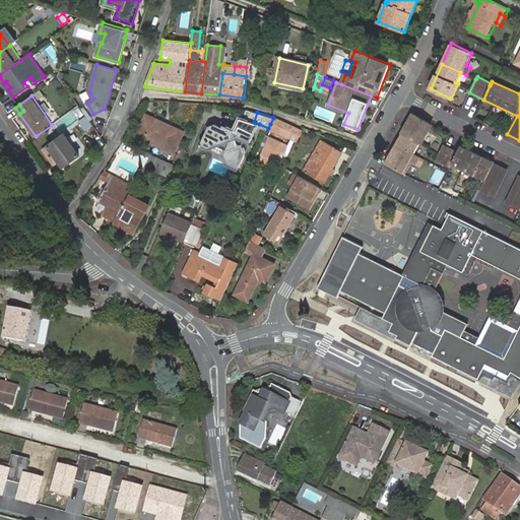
[(84,113),(77,119),(85,131),(93,125),(84,113)]
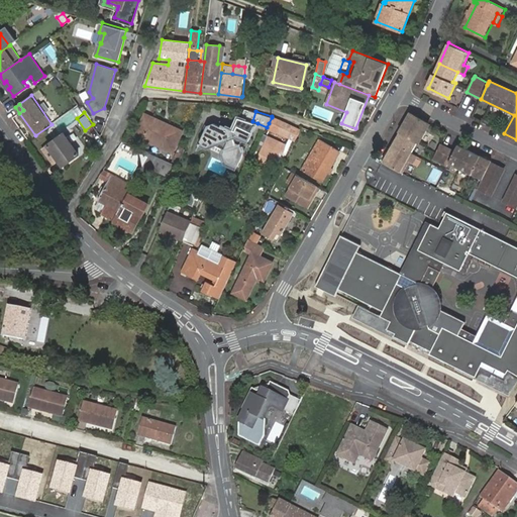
[(411,115),(394,143),(412,153),(419,144),(429,125),(411,115)]
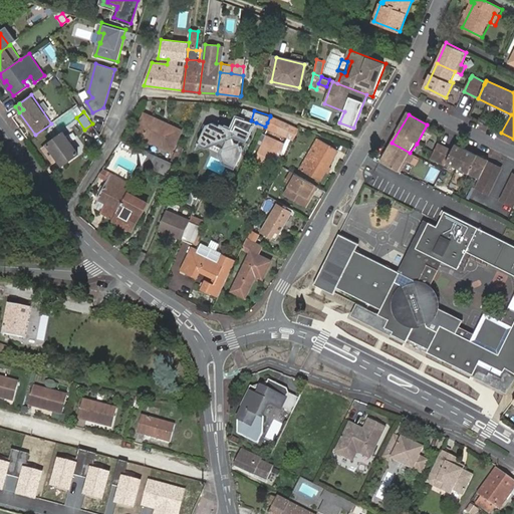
[(183,130),(153,116),(151,118),(145,115),(137,135),(173,152),(183,130)]
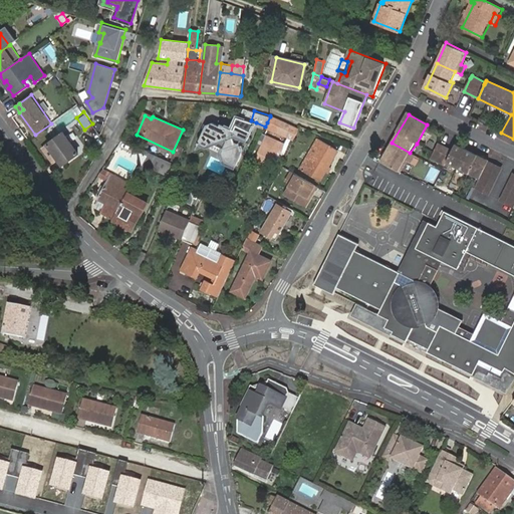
[(276,119),(270,116),(267,122),(273,125),(276,119)]
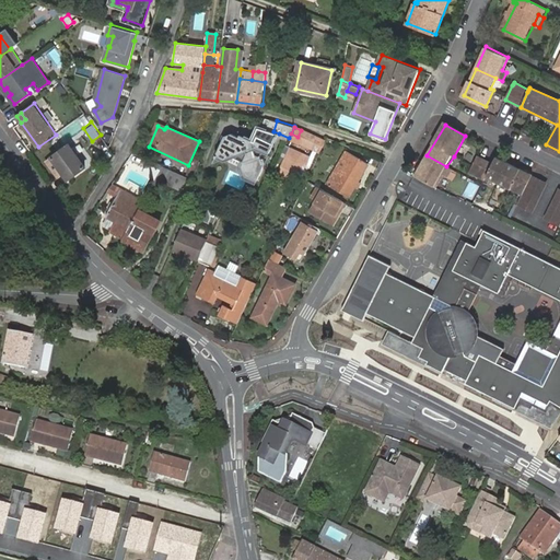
[(225,136),(217,154),(225,158),(232,155),(244,161),(242,165),(245,175),(257,181),(265,163),(261,155),(265,149),(270,152),(279,133),(273,131),(267,129),(266,132),(266,133),(265,133),(264,133),(263,133),(261,133),(260,132),(256,141),(242,135),(241,137),(233,132),(225,136)]
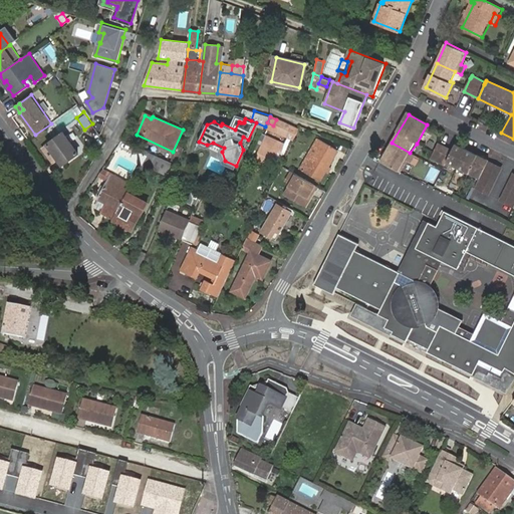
[(287,135),(292,124),(282,120),(277,130),(287,135)]
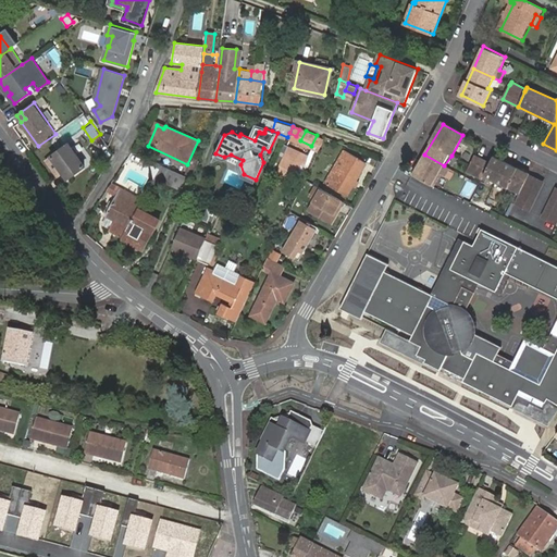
[(320,150),(325,138),(317,135),(311,146),(320,150)]
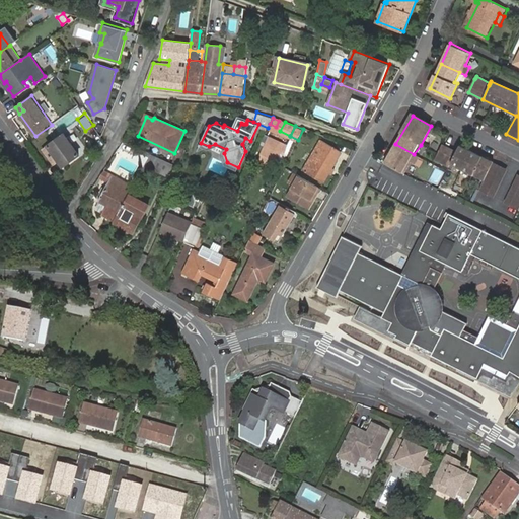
[(80,155),(65,136),(50,147),(64,166),(80,155)]
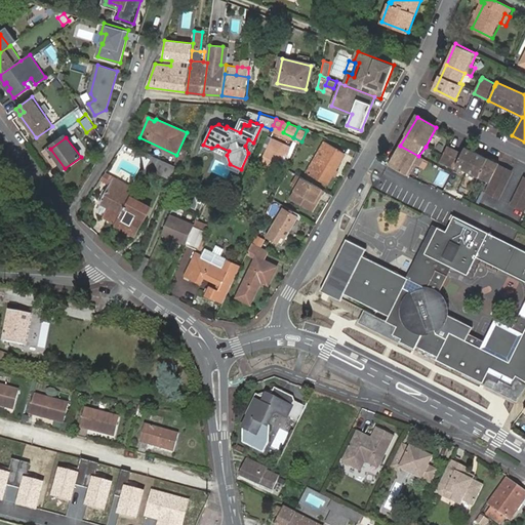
[(291,147),(273,137),(261,160),(278,167),(284,154),(287,155),(291,147)]
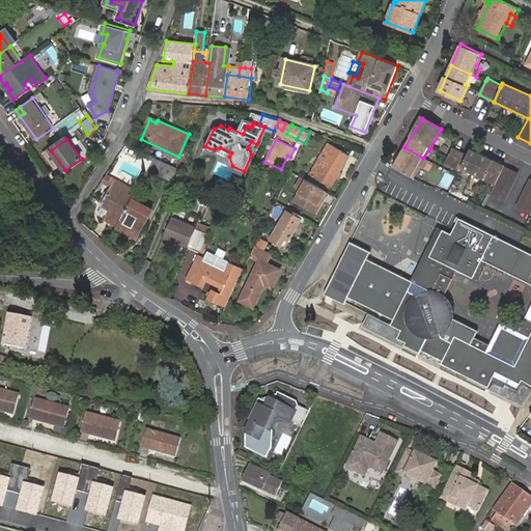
[(350,156),(334,146),(315,176),(331,186),(350,156)]
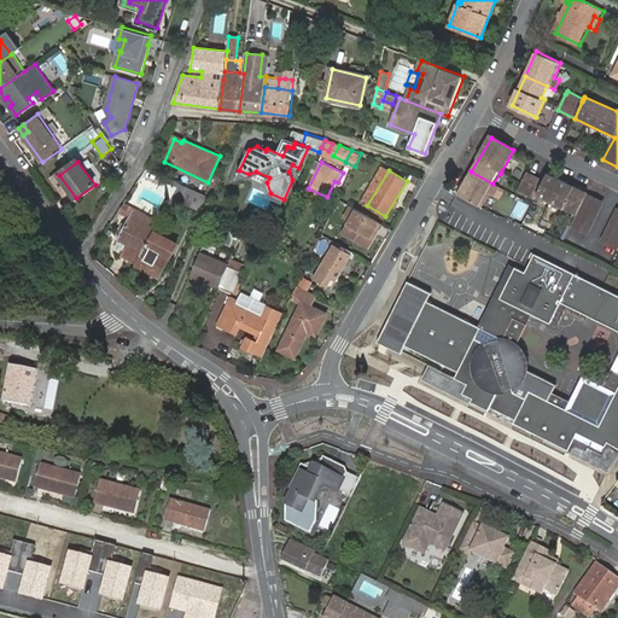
[(471,172),(459,193),(482,207),(482,208),(490,193),(494,196),(499,187),(493,184),(471,172)]
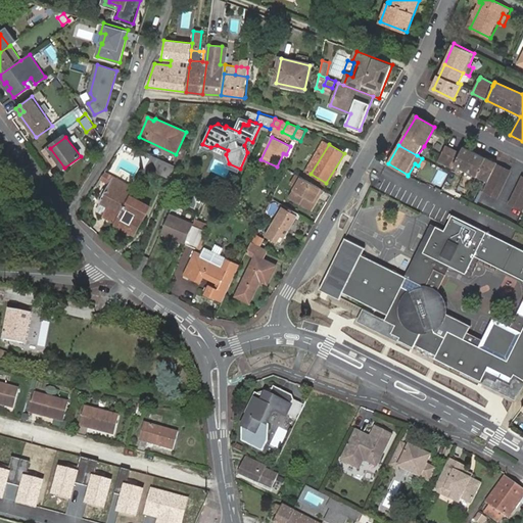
[(438,161),(453,169),(454,165),(460,152),(446,146),(438,161)]
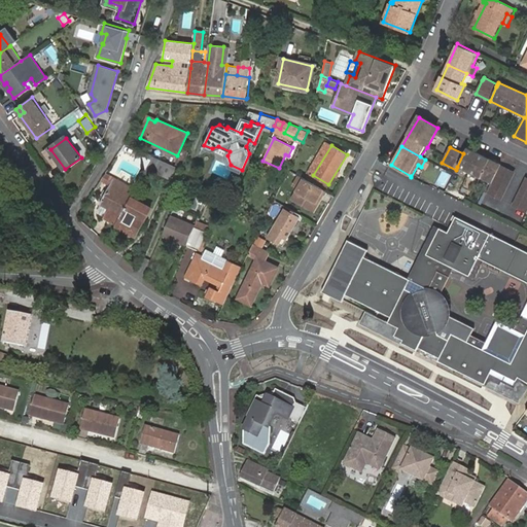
[(500,200),(514,172),(500,166),(500,165),(466,147),(463,153),(457,167),(492,183),(487,192),(500,200)]
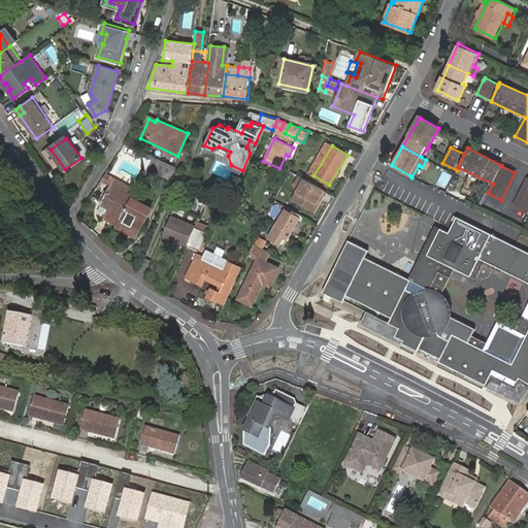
[(154,157),(141,151),(138,159),(145,162),(144,167),(146,168),(154,157)]
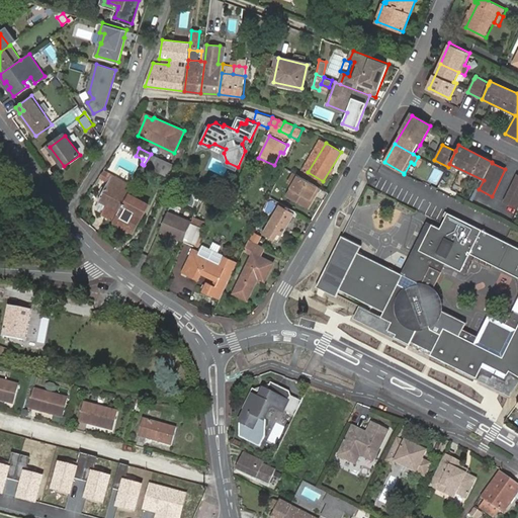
[(178,166),(151,154),(144,165),(142,170),(146,171),(148,167),(172,178),(178,166)]
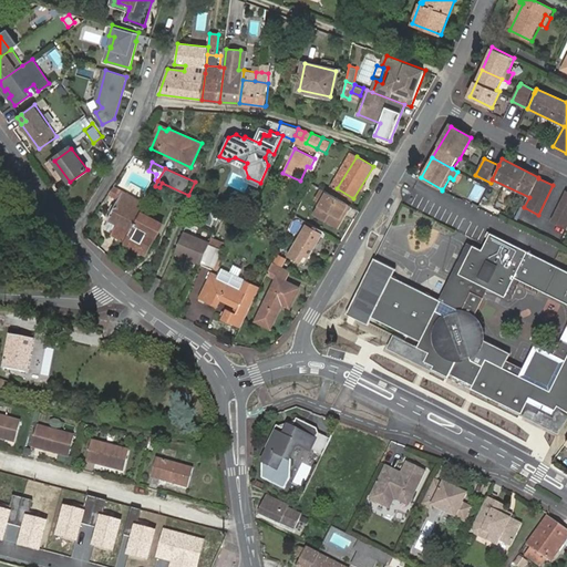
[(114,186),(109,195),(120,200),(124,192),(114,186)]
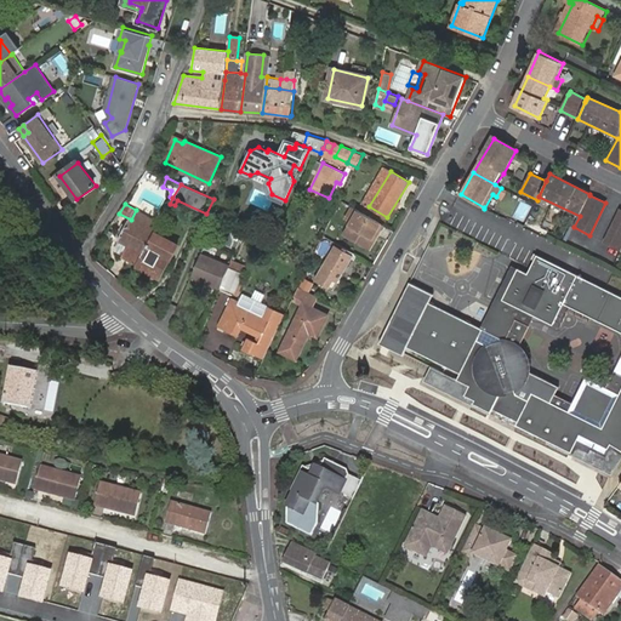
[(379,234),(383,224),(376,221),(363,212),(353,206),(346,220),(349,222),(345,229),(353,234),(351,238),(370,249),(376,239),(372,237),(376,232),(379,234)]
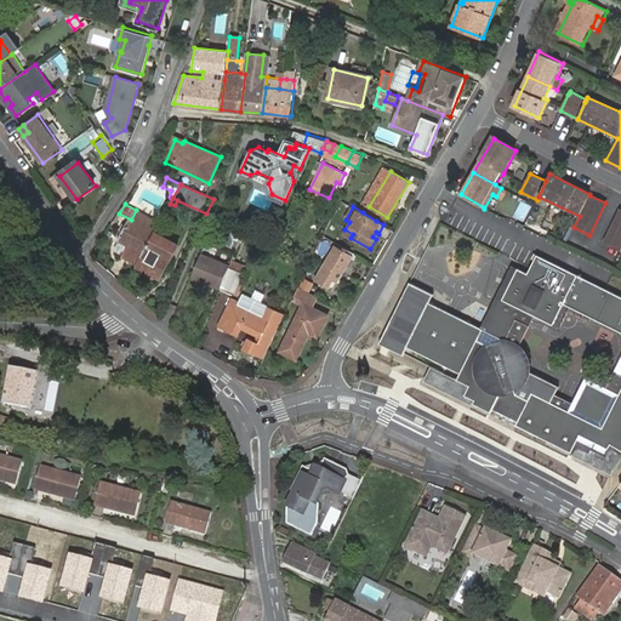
[(159,223),(136,210),(131,220),(120,240),(130,245),(124,256),(137,263),(143,252),(148,244),(159,223)]
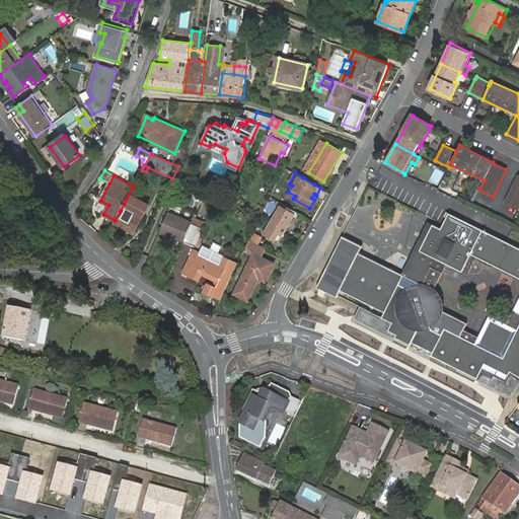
[(518,175),(506,203),(518,208),(518,175)]
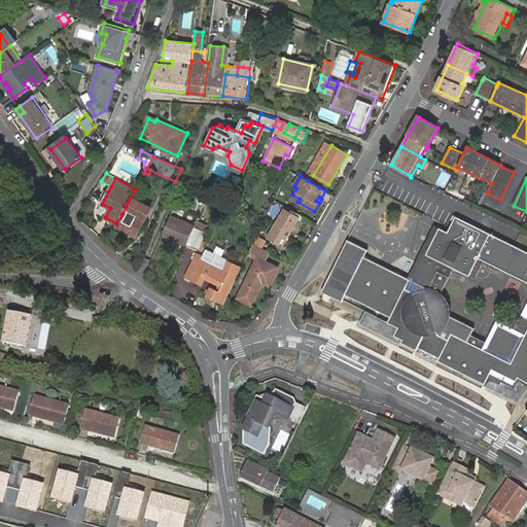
[(121,214),(116,223),(115,225),(136,237),(145,218),(126,207),(121,214)]
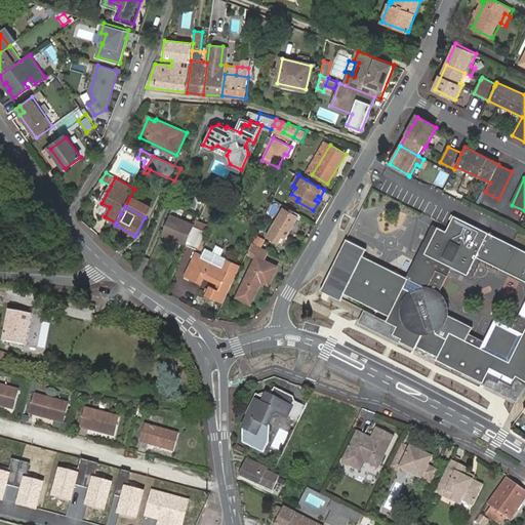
[(284,208),(271,230),(264,226),(260,231),(282,243),(298,216),(284,208)]
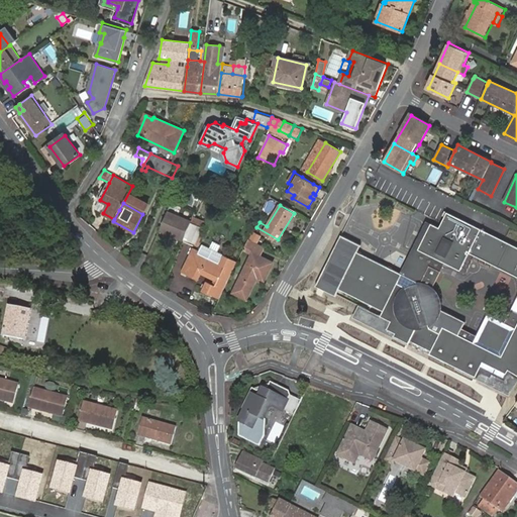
[(192,221),(169,211),(161,230),(184,240),(184,239),(192,222),(192,221)]
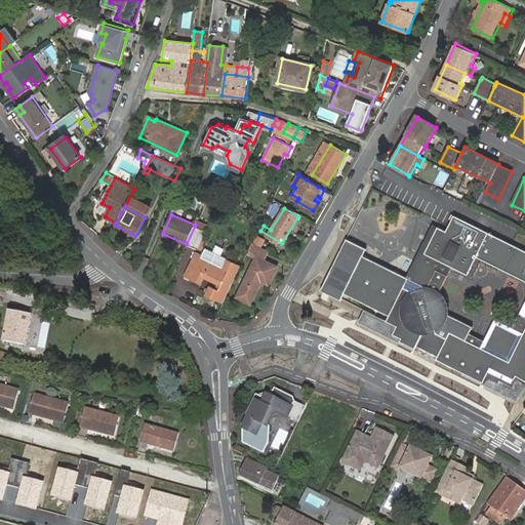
[(362,322),(395,337),(418,350),(420,347),(441,357),(440,360),(487,382),(494,367),(518,379),(520,375),(524,377),(524,250),(454,216),(447,232),(434,226),(408,278),(364,256),(347,294),(380,311),(377,316),(367,311),(362,322)]
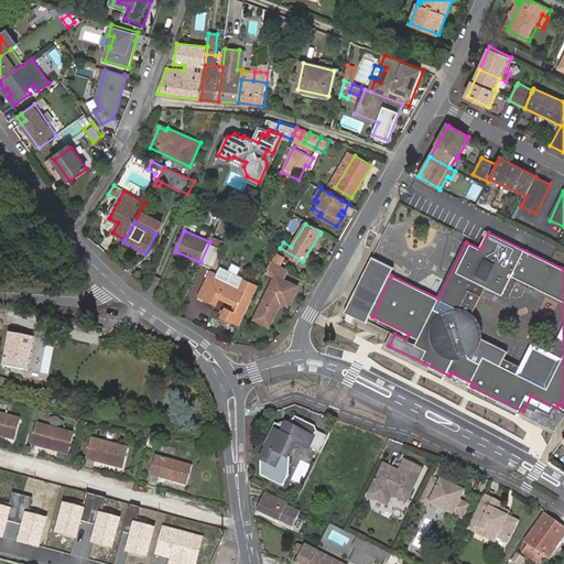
[(221,248),(209,242),(201,261),(214,267),(221,248)]
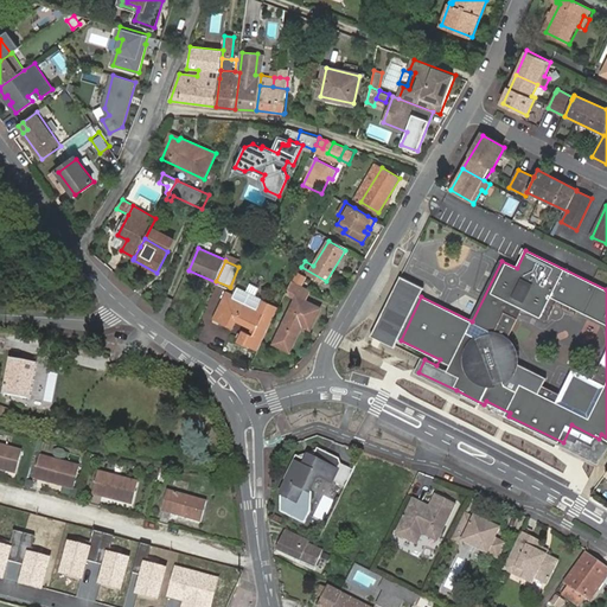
[(421,296),(426,288),(403,278),(375,336),(397,346),(401,340),(421,296)]
